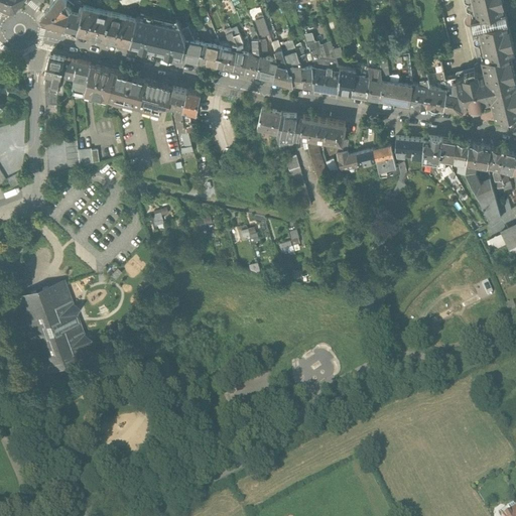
[(0,0),(0,6),(10,10),(15,9),(15,8),(21,0),(0,0)]
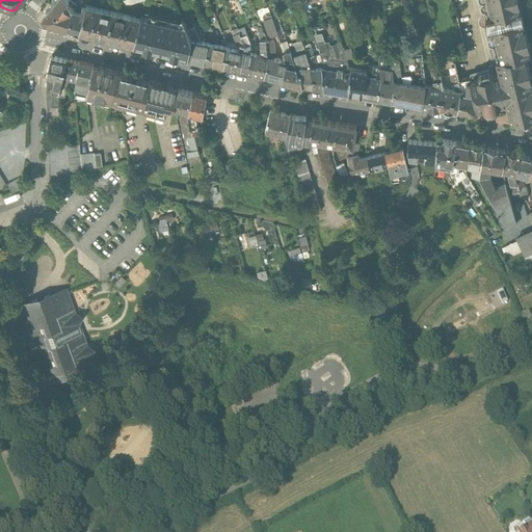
[(71,0),(55,0),(42,18),(45,23),(45,22),(65,28),(72,9),(76,4),(74,2),(71,0)]
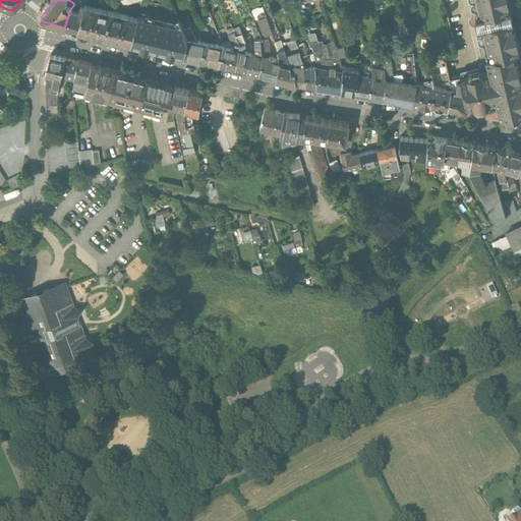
[(467,0),(471,16),(469,18),(468,20),(468,22),(469,24),(471,26),(474,27),(482,62),(480,63),(479,64),(478,65),(479,67),(461,71),(460,72),(459,73),(460,75),(482,70),(483,71),(490,70),(490,69),(489,69),(479,26),(478,26),(475,14),(476,14),(472,0),(467,0)]
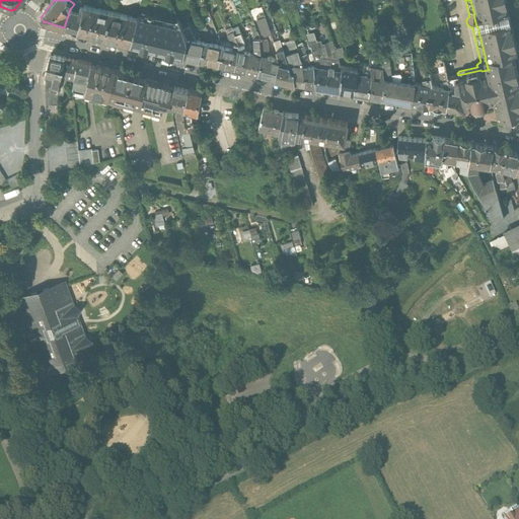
[(506,0),(470,0),(474,14),(473,14),(476,26),(477,26),(488,69),(489,69),(489,70),(482,71),(480,70),(458,75),(459,76),(462,89),(465,104),(472,102),(472,103),(488,99),(488,98),(494,97),(499,116),(503,115),(504,117),(509,116),(514,119),(517,114),(518,113),(518,78),(518,73),(514,55),(513,55),(512,50),(517,49),(515,42),(516,42),(512,24),(511,24),(510,19),(511,18),(508,6),(507,7),(506,1),(507,1),(506,0)]
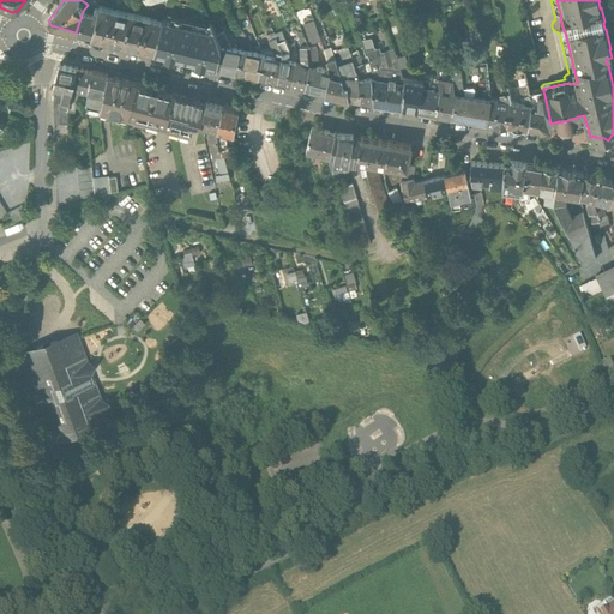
[(130,13),(100,6),(97,14),(91,36),(122,44),(130,13)]
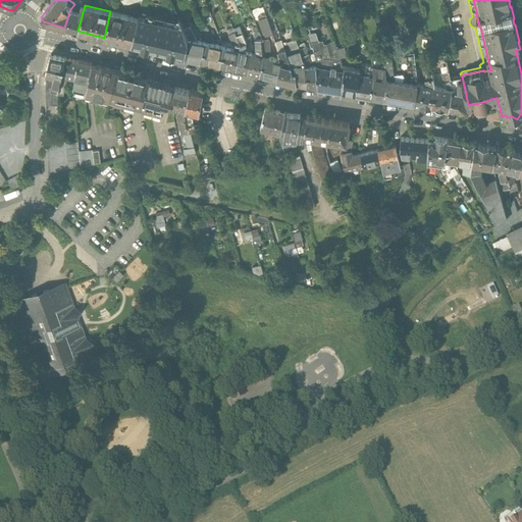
[(272,33),(263,7),(254,10),(256,15),(258,18),(265,36),(272,33)]
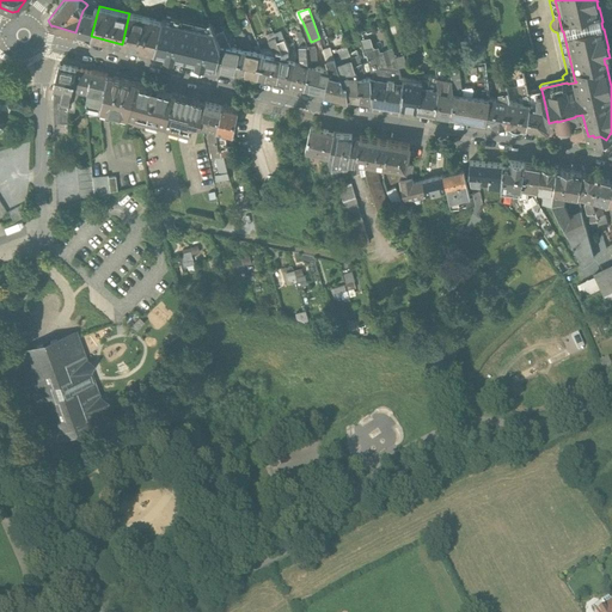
[(97,14),(83,11),(75,32),(91,36),(97,14)]
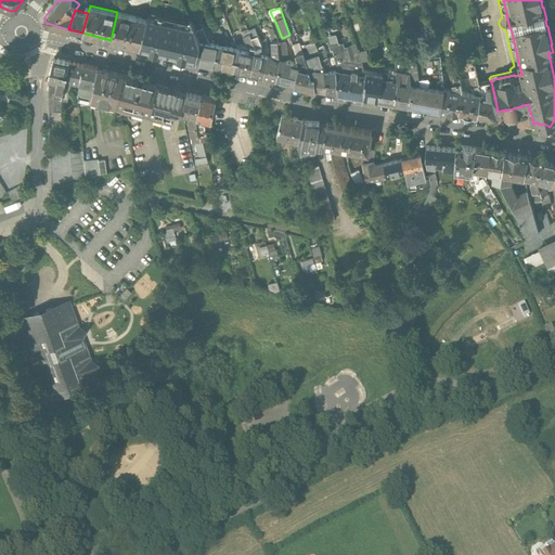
[(146,20),(117,12),(111,40),(140,47),(146,20)]
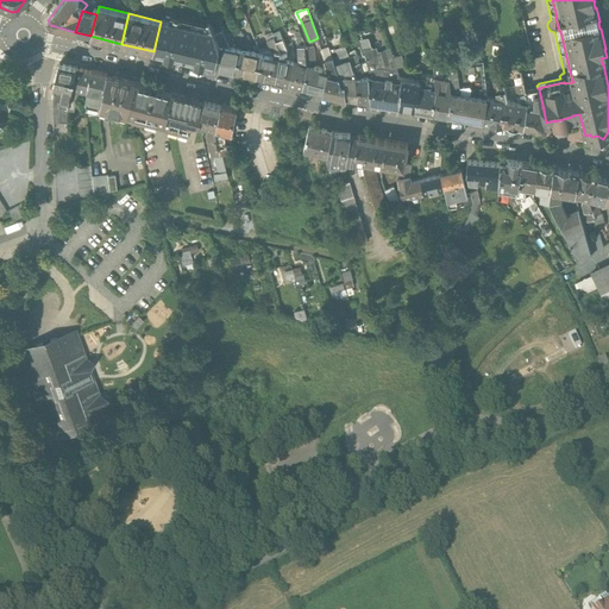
[(154,51),(215,66),(219,44),(215,35),(209,22),(208,23),(209,27),(206,29),(162,19),(161,22),(154,51)]
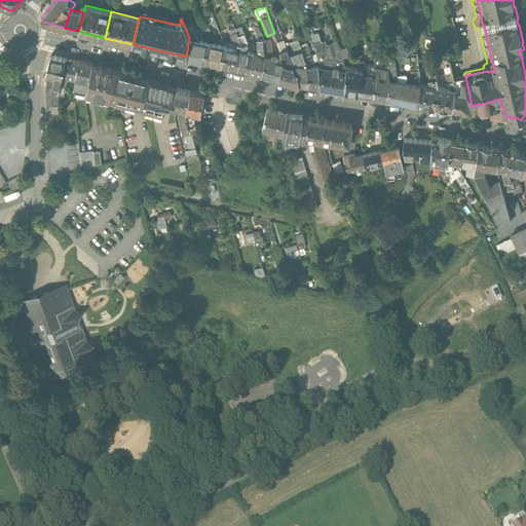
[(186,30),(189,38),(186,57),(193,58),(197,59),(205,60),(209,42),(197,40),(191,27),(186,30)]
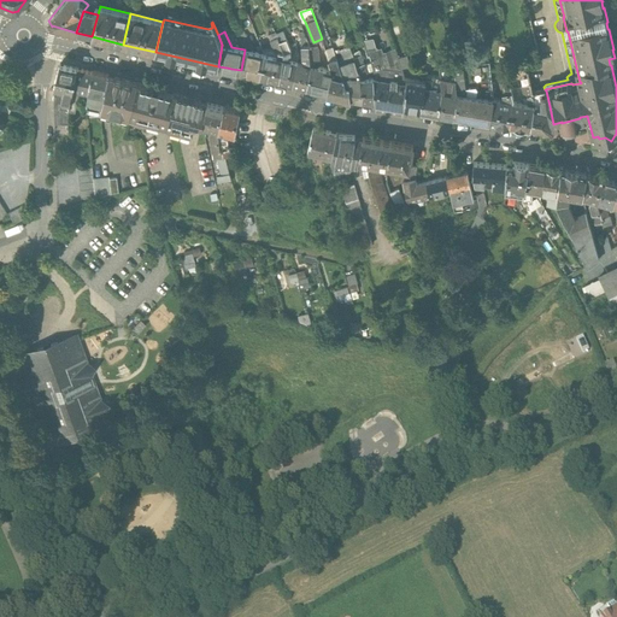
[(275,33),(269,35),(275,51),(283,53),(278,41),(276,34),(275,33)]
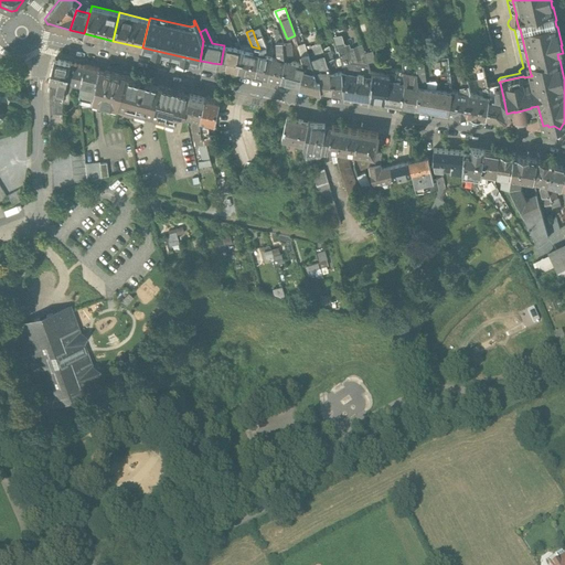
[(231,43),(226,33),(224,33),(223,31),(219,33),(224,45),(230,46),(231,43)]
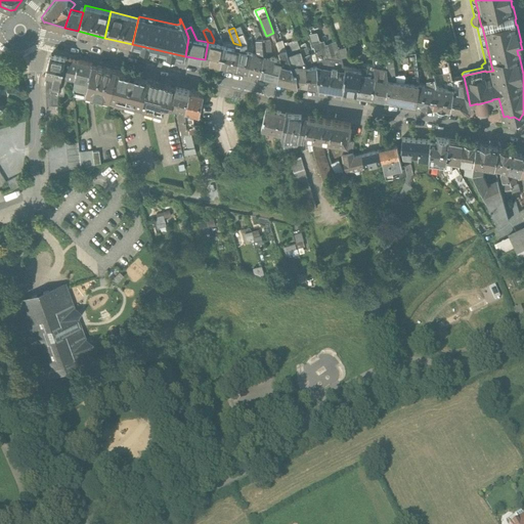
[(243,33),(236,35),(241,45),(241,48),(236,67),(249,70),(252,51),(246,49),(247,43),(243,33)]
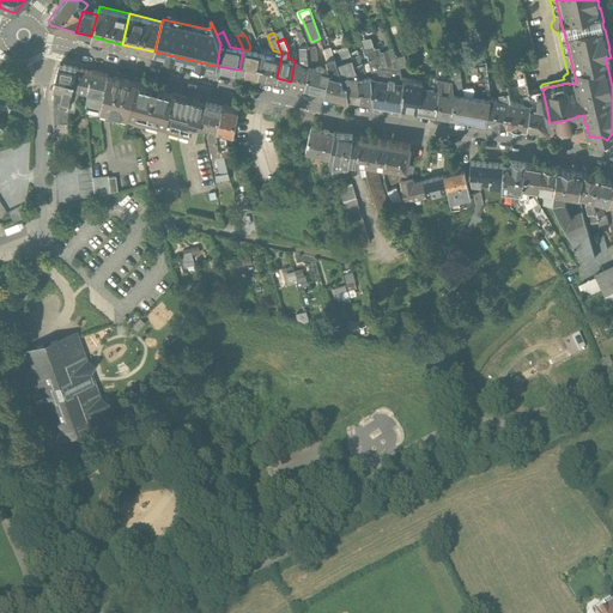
[(396,58),(394,49),(380,53),(378,48),(374,49),(370,38),(360,41),(364,56),(368,55),(368,60),(376,58),(380,67),(400,70),(396,58)]
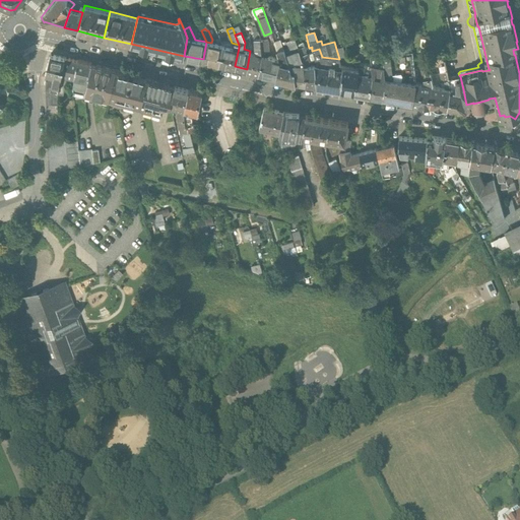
[(265,37),(260,38),(261,47),(268,46),(267,40),(265,40),(265,37)]
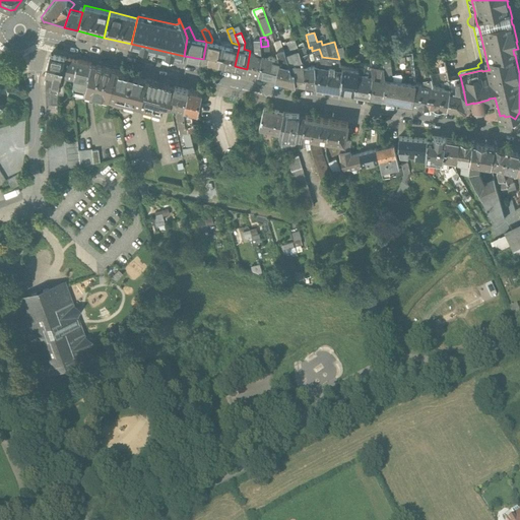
[(253,52),(250,51),(247,69),(258,72),(262,54),(261,47),(260,38),(255,38),(256,49),(258,53),(253,52)]
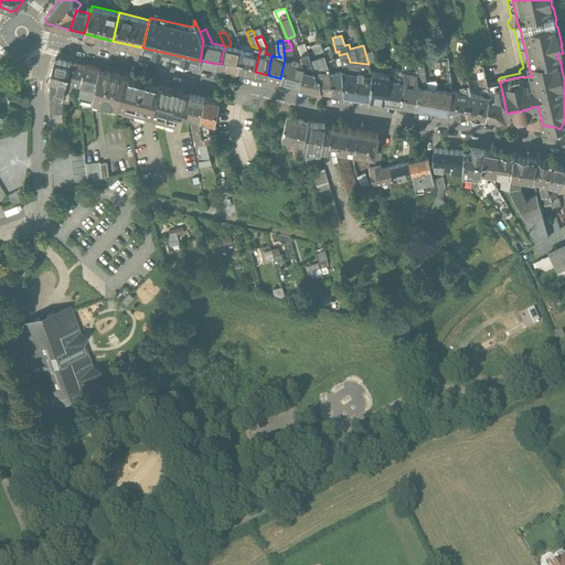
[(298,44),(300,53),(308,51),(307,46),(305,42),(298,44)]
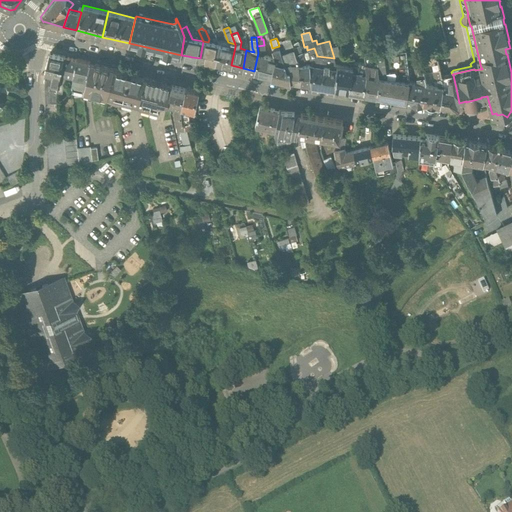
[(290,38),(278,42),(279,46),(282,53),(293,49),(290,38)]
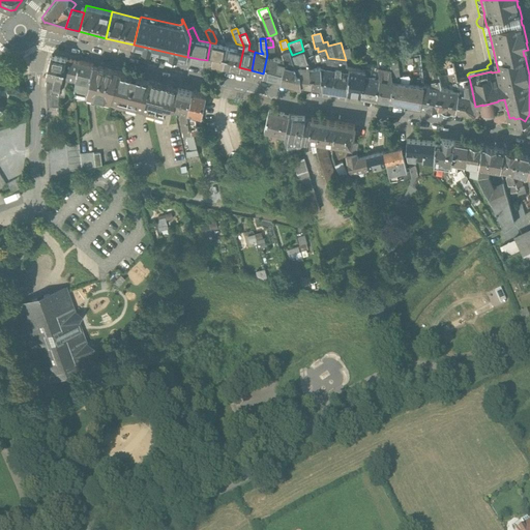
[(215,43),(210,42),(207,60),(223,64),(227,46),(215,43)]
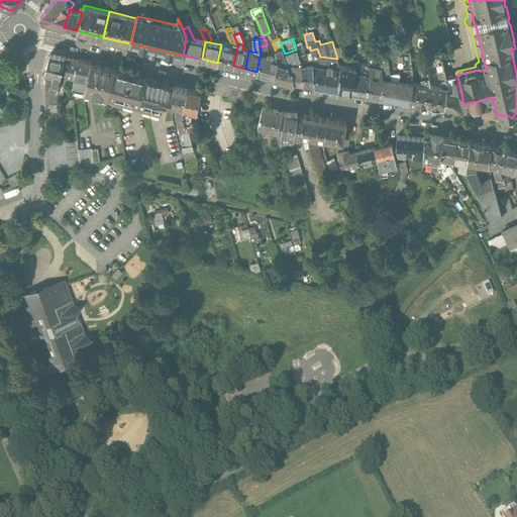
[(302,42),(295,44),(299,55),(305,53),(302,42)]
